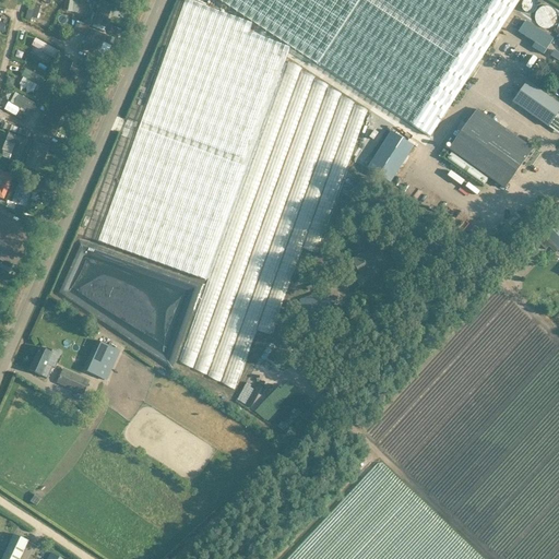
[(84,15),(84,0),(70,0),(70,14),(84,15)]
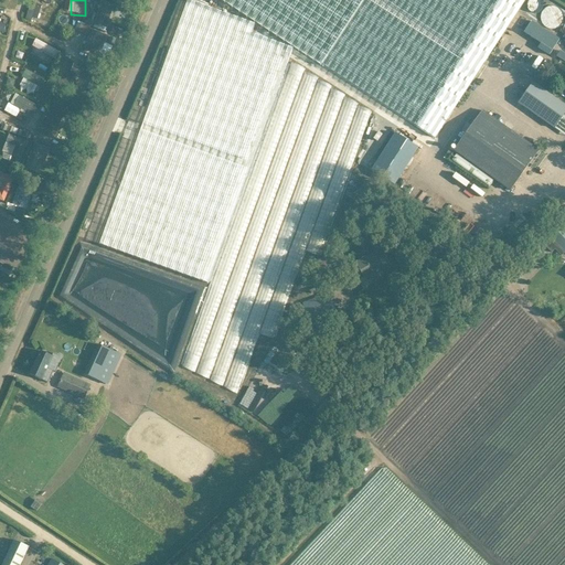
[(188,0),(99,244),(209,284),(292,49),(252,33),(255,24),(188,0)]
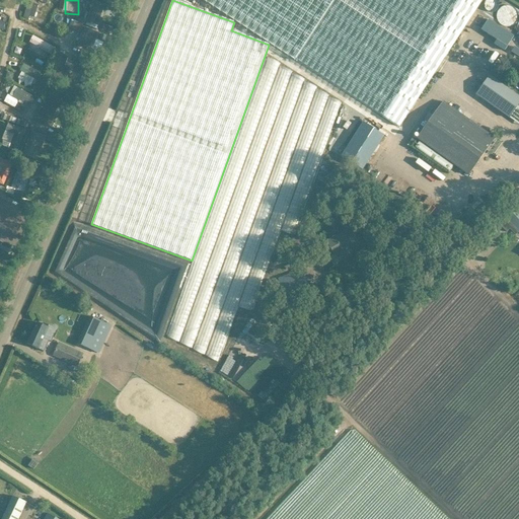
[(113,0),(112,0),(110,6),(124,10),(126,3),(113,0)]
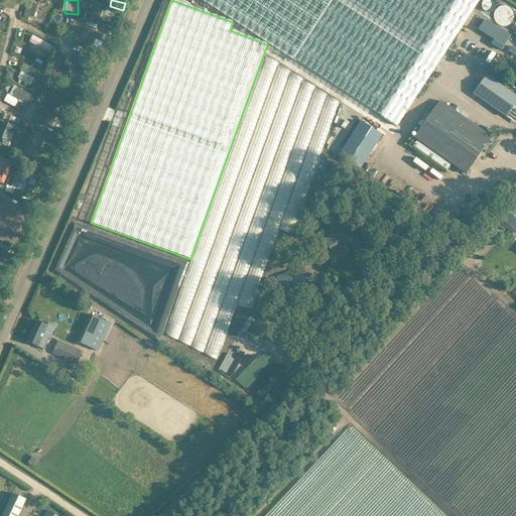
[(201,0),(231,19),(267,42),(397,127),(457,35),(480,0),(201,0)]
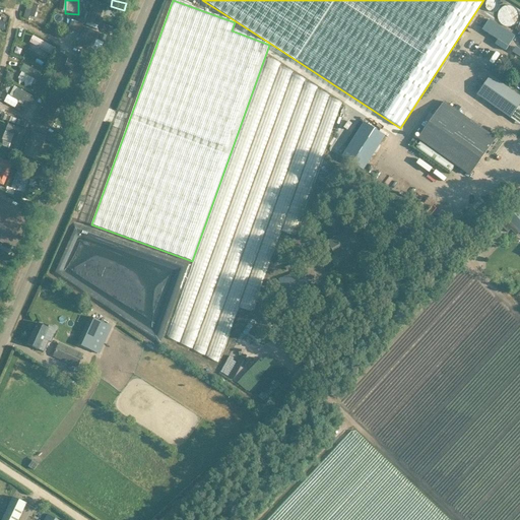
[(95,2),(90,26),(102,29),(108,5),(95,2)]
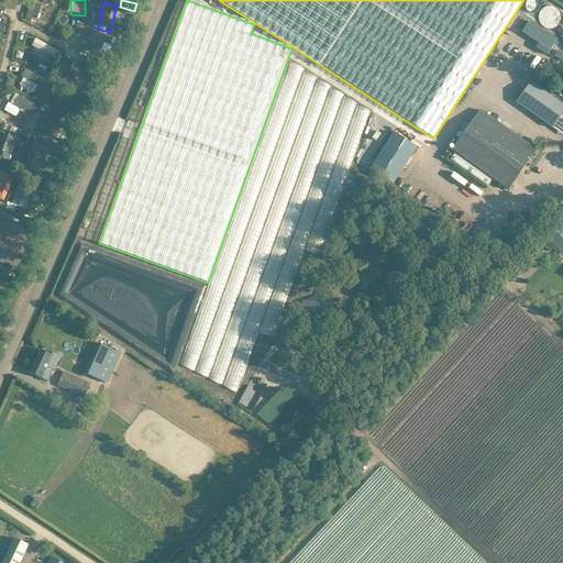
[(548,21),(558,7),(552,3),(542,17),(548,21)]
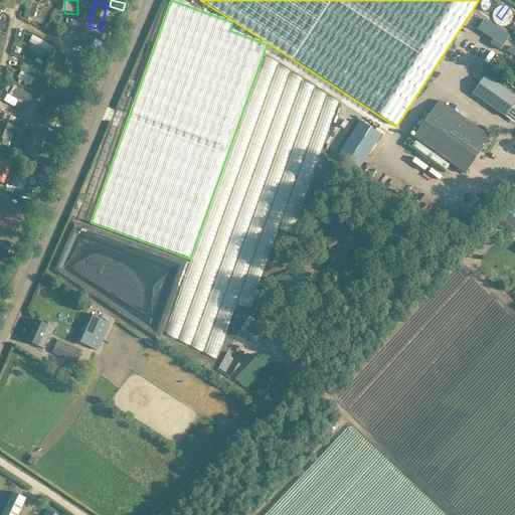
[(36,20),(41,9),(32,6),(28,17),(36,20)]
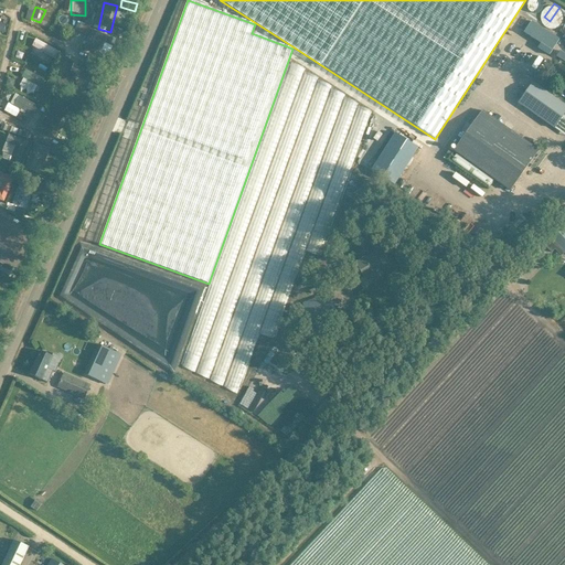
[(0,32),(9,32),(9,22),(0,21),(0,32)]
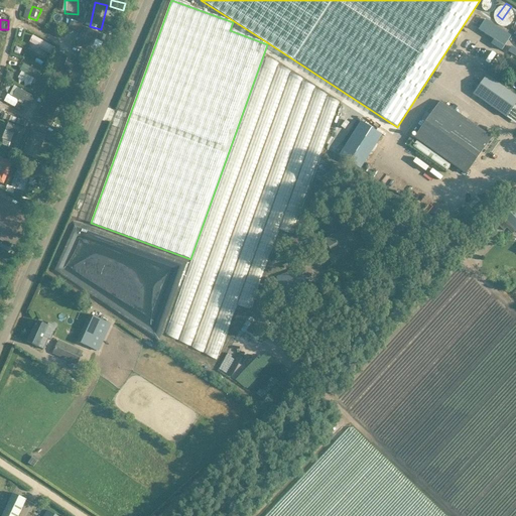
[(486,19),(479,30),(494,39),(504,46),(511,36),(486,19)]
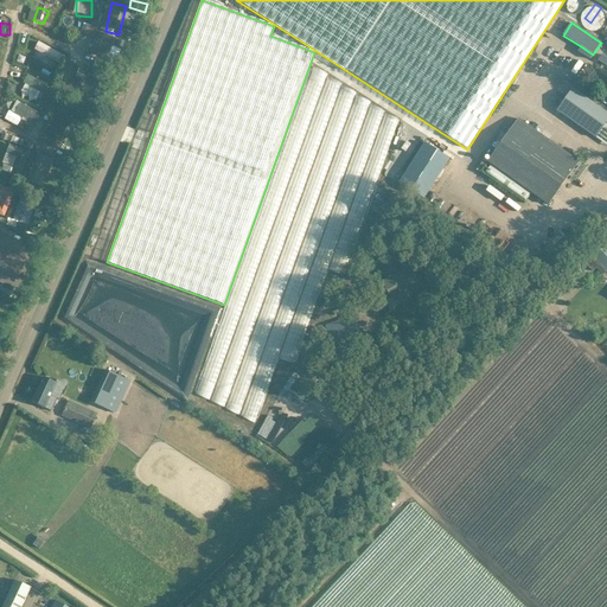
[(133,42),(135,34),(126,31),(123,38),(133,42)]
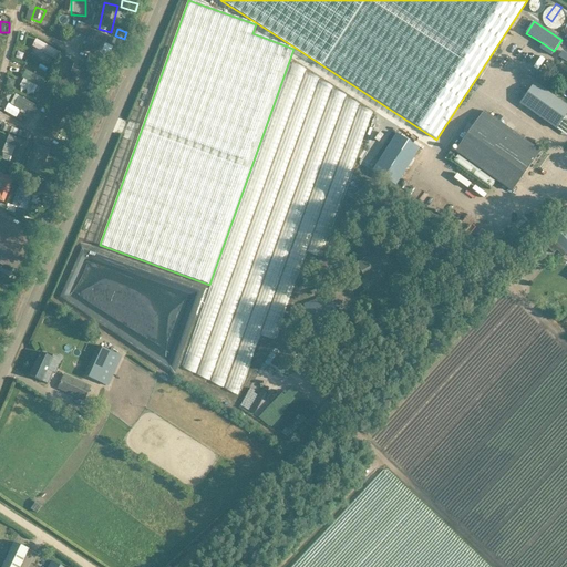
[(107,55),(113,35),(94,31),(90,51),(107,55)]
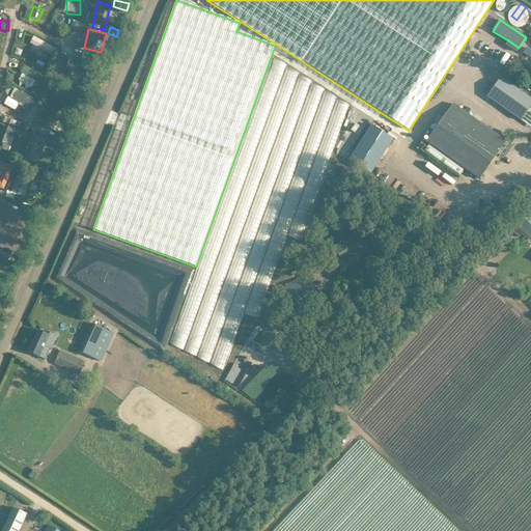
[(37,38),(33,46),(58,58),(62,50),(37,38)]
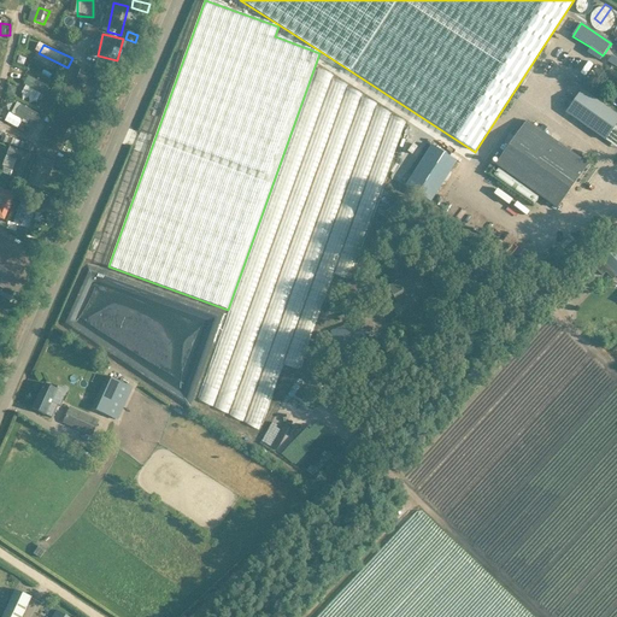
[(82,87),(86,69),(77,66),(74,84),(82,87)]
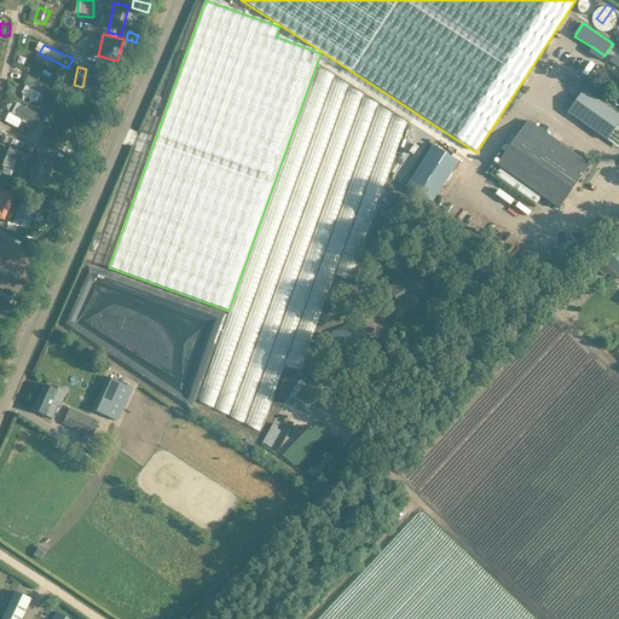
[(555,79),(560,69),(555,67),(550,76),(555,79)]
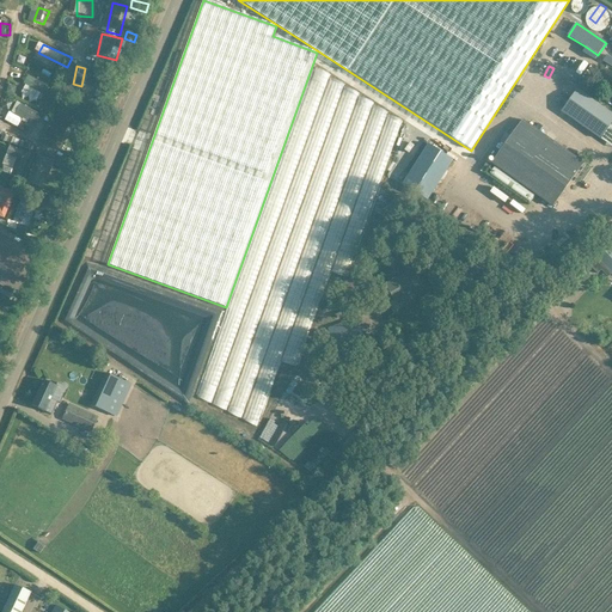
[(599,75),(610,85),(611,83),(611,72),(607,67),(599,75)]
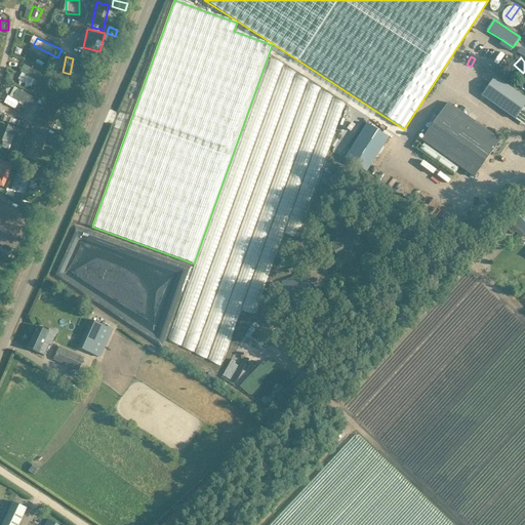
[(28,67),(21,82),(38,90),(45,75),(28,67)]
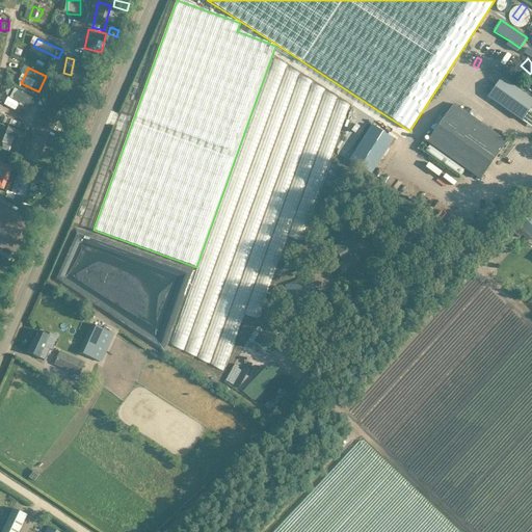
[(501,78),(488,97),(497,103),(523,121),(531,106),(531,99),(510,84),(501,78)]
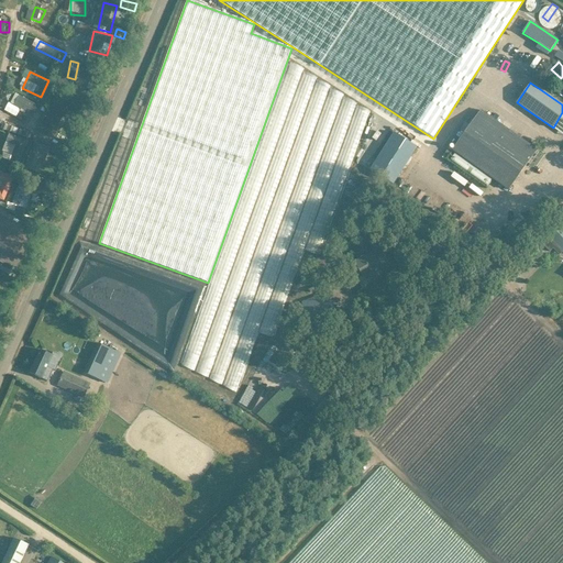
[(13,108),(35,117),(40,105),(19,96),(13,108)]
